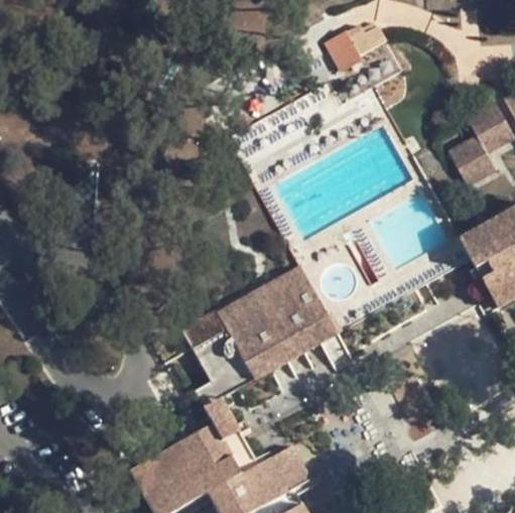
[(230,5),(230,27),(266,27),(266,6),(230,5)]
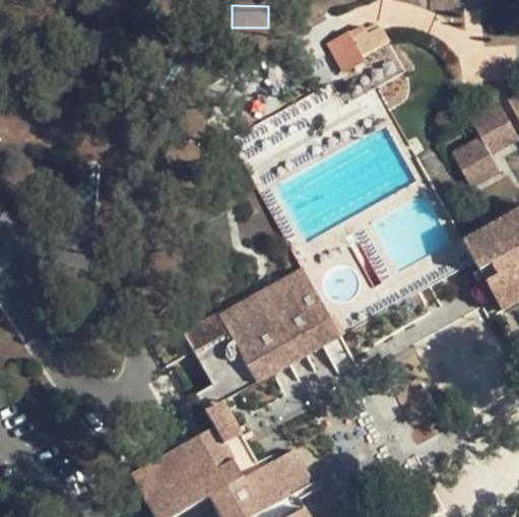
[(378,22),(366,28),(370,35),(381,27),(378,22)]
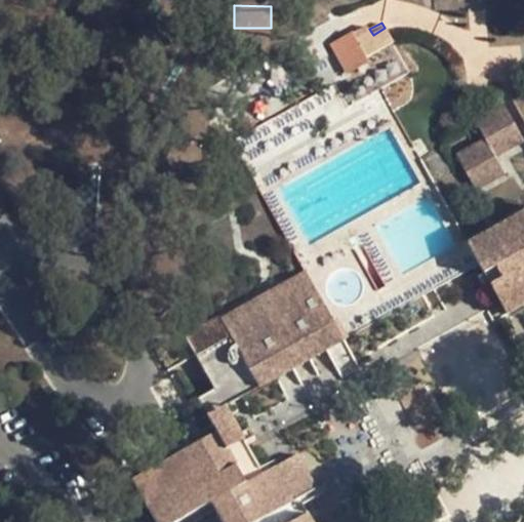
[(373,35),(369,29),(368,26),(354,34),(353,32),(330,44),(348,76),(370,64),(367,58),(395,43),(387,27),(385,28),(373,35)]
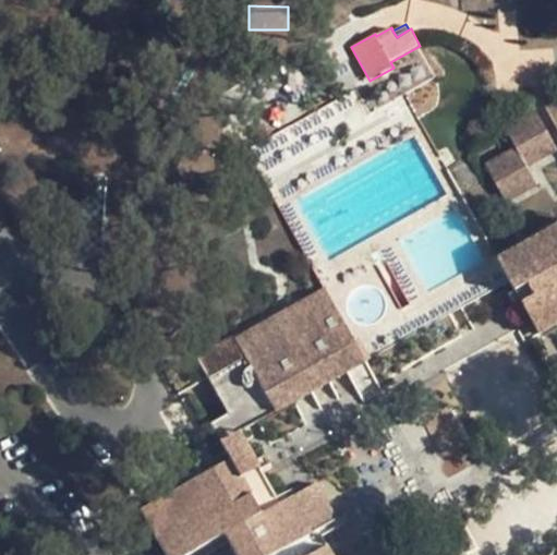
[(556,95),(543,103),(556,128),(556,95)]
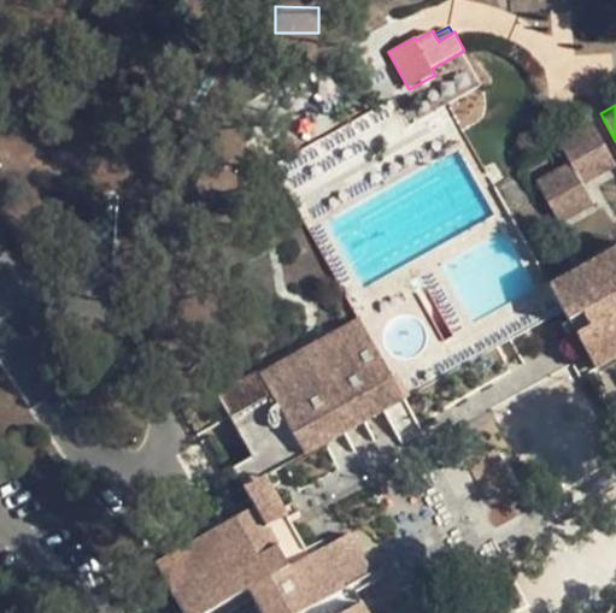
[(615,164),(590,119),(556,139),(568,158),(533,178),(559,223),(593,202),(582,183),(615,164)]
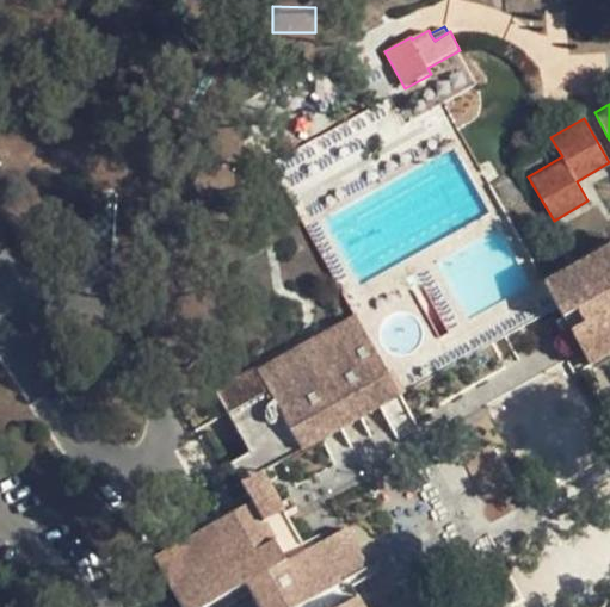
[(609,243),(543,282),(556,307),(562,317),(575,309),(609,290),(609,243)]
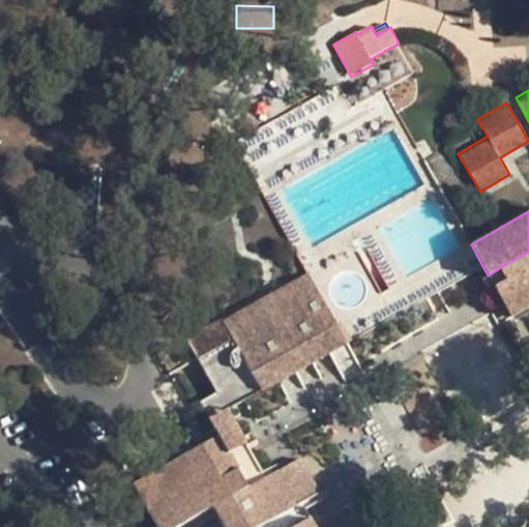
[(505,280),(528,266),(528,252),(499,268),(505,280)]
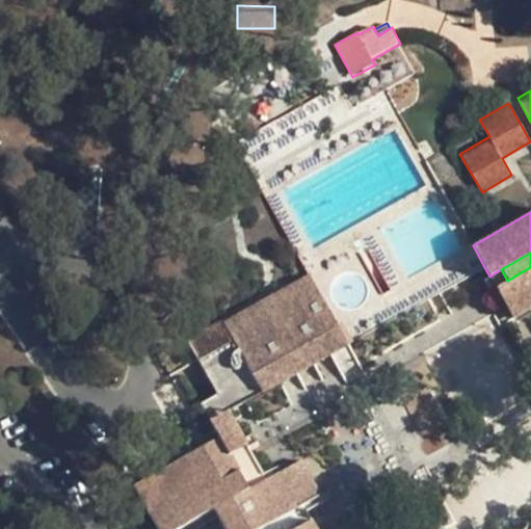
[(530,308),(530,267),(507,281),(496,287),(513,319),(530,308)]
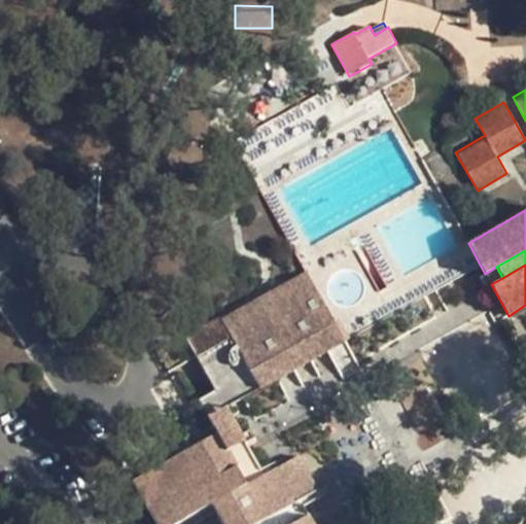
[(259,389),(345,340),(305,268),(219,316),(230,336),(259,389)]
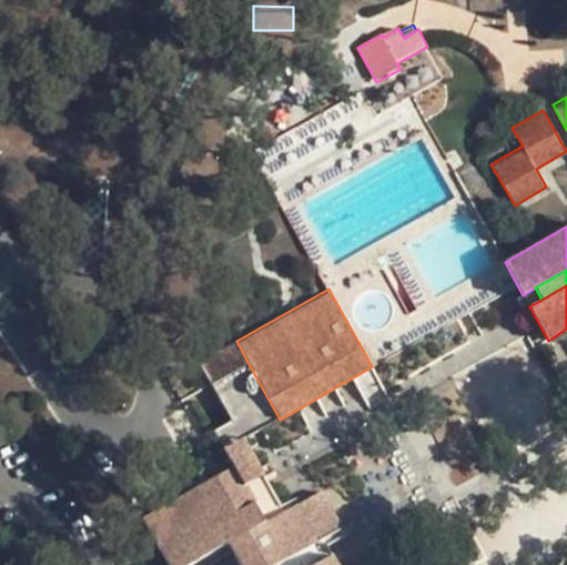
[(247,362),(236,341),(199,362),(211,383),(247,362)]
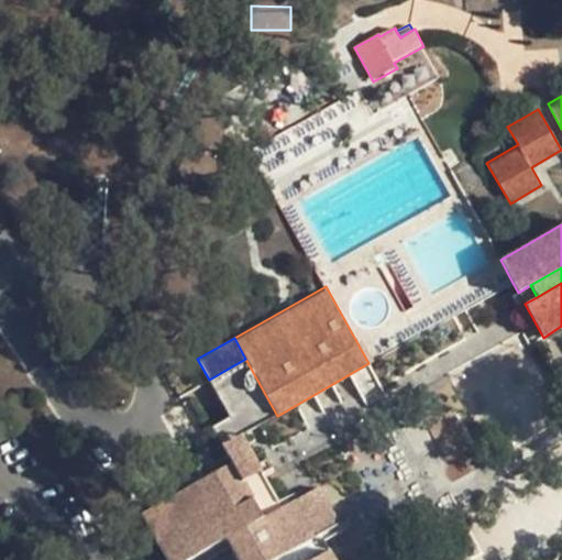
[(237,559),(271,559),(340,522),(318,484),(265,514),(245,479),(262,469),(242,431),(221,442),(231,461),(140,512),(166,559),(184,559),(223,538),(237,559)]
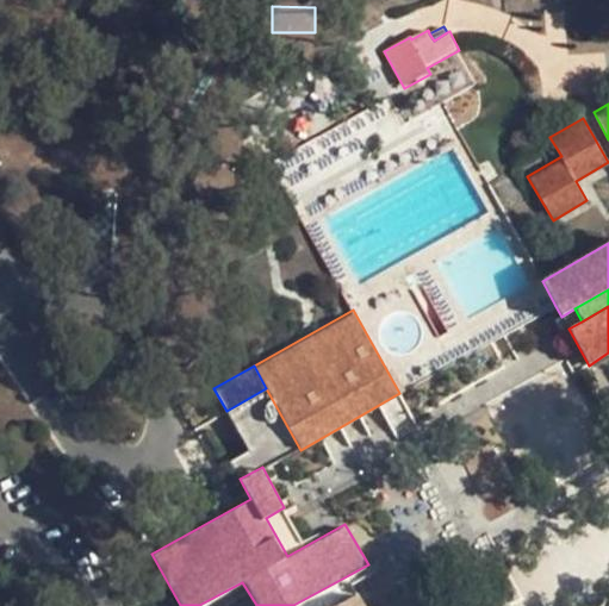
[(440,605),(426,579),(377,605),(365,605),(358,594),(335,605),(440,605)]
